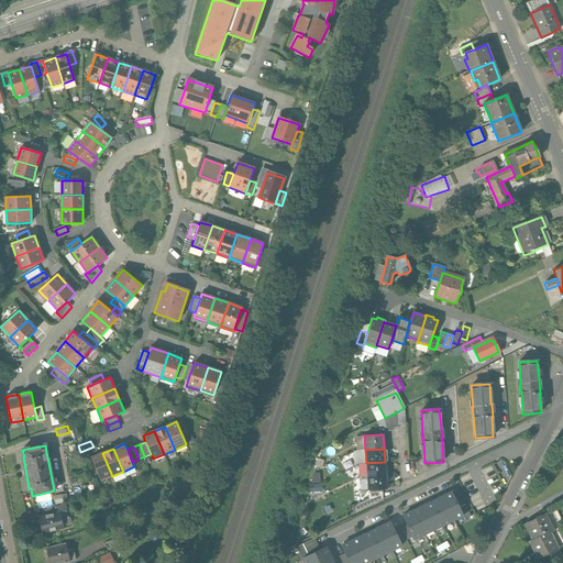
[(102,453),(91,457),(101,481),(112,476),(102,453)]
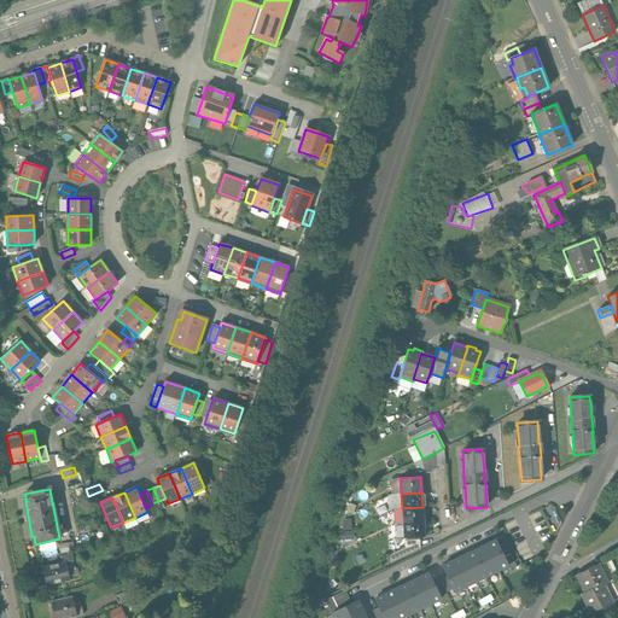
[(423,507),(402,508),(403,524),(424,522),(423,507)]
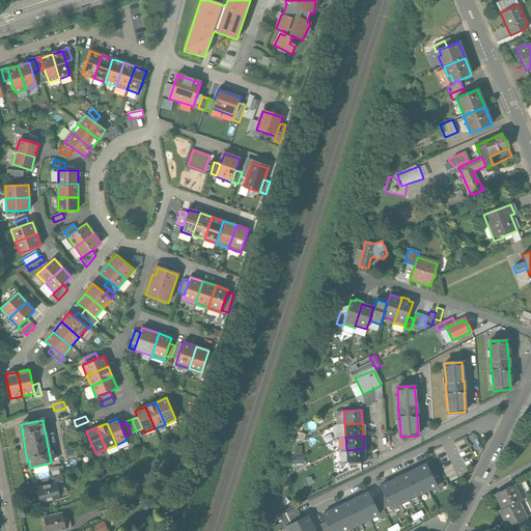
[(287,463),(301,463),(301,445),(294,445),(294,455),(287,455),(287,463)]
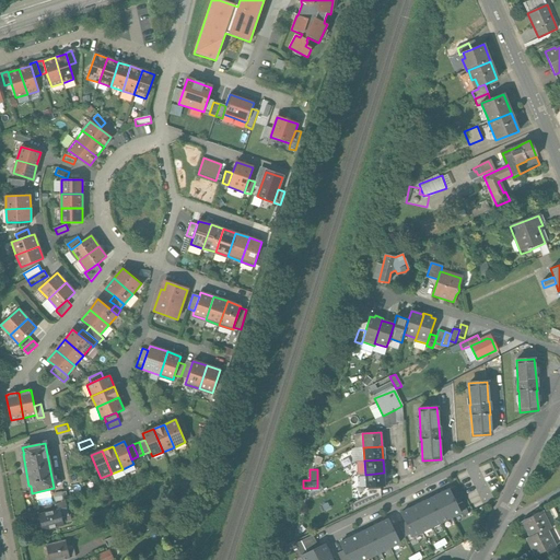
[(384,473),(365,475),(366,488),(385,487),(384,473)]
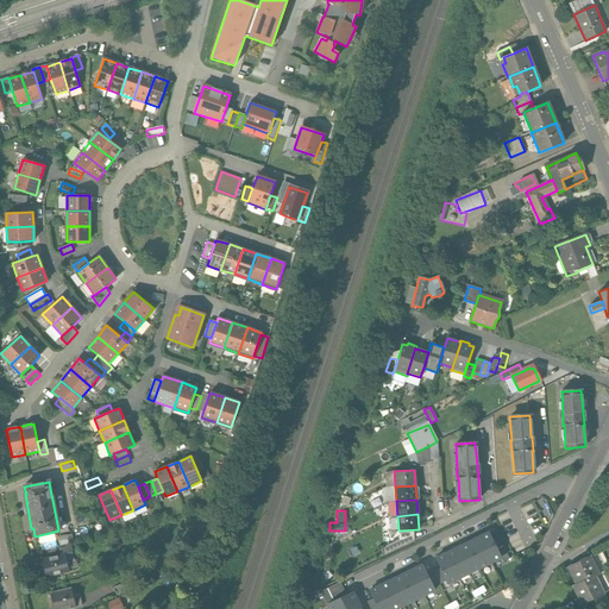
[(509,559),(495,529),(489,533),(501,558),(503,563),(509,559)]
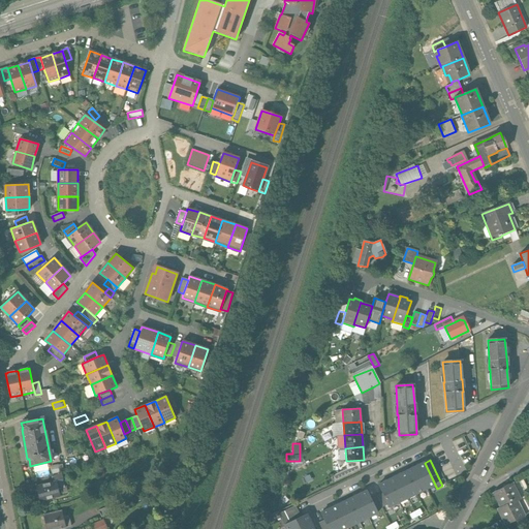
[(360,462),(346,463),(346,469),(347,474),(360,468),(360,462)]
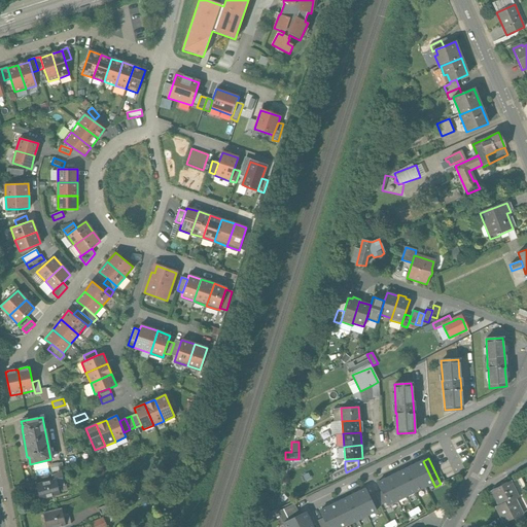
[(433,483),(423,461),(413,465),(424,488),(433,483)]
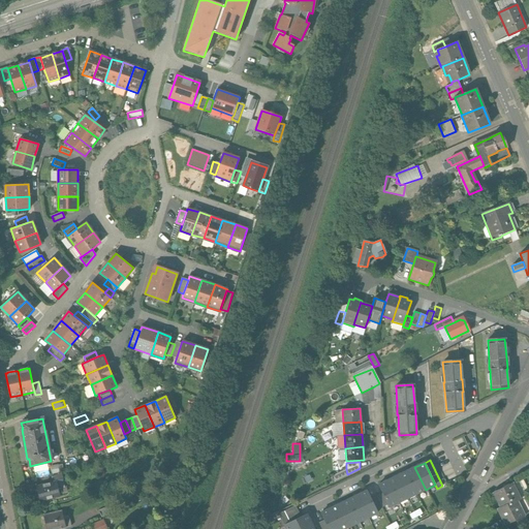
[(426,490),(414,467),(406,471),(417,494),(426,490)]
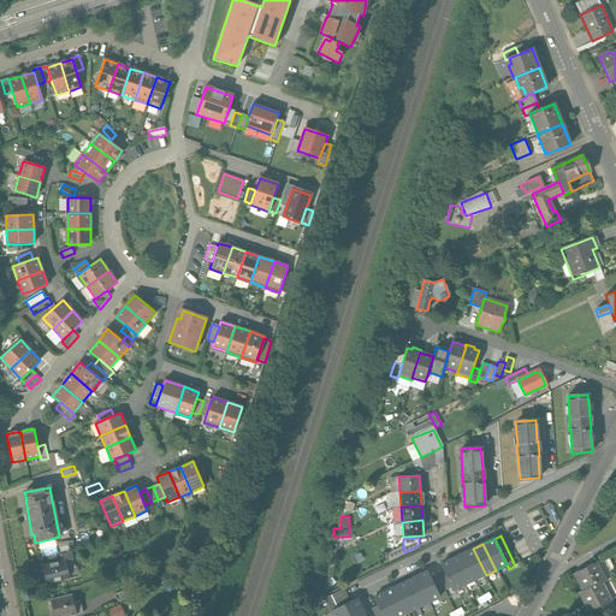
[(403,546),(388,554),(389,561),(404,552),(403,546)]
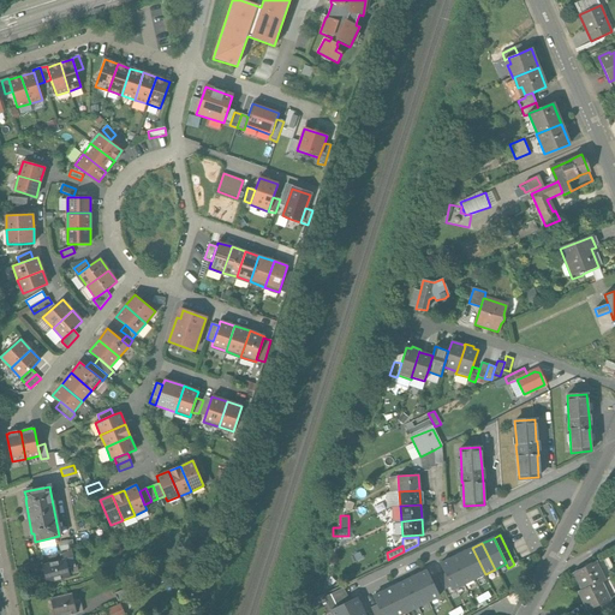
[(485,574),(472,548),(461,554),(475,579),(485,574)]
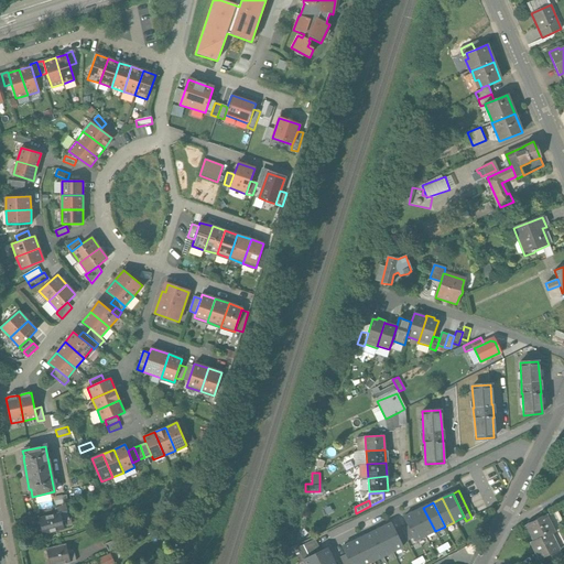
[(435,531),(423,508),(413,512),(425,537),(435,531)]
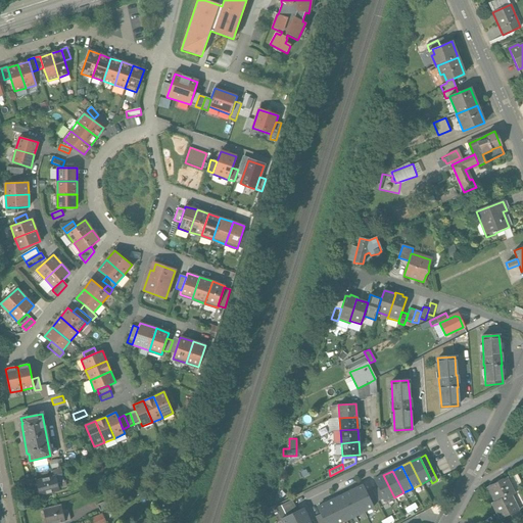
[(34,477),(38,495),(57,491),(54,473),(34,477)]
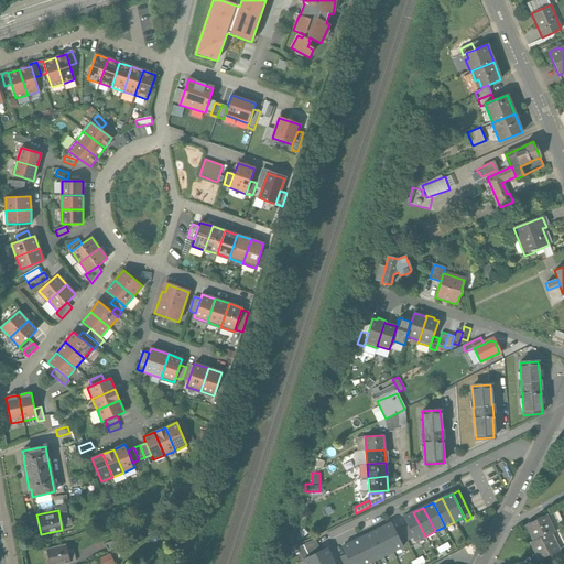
[(562,529),(553,511),(545,516),(554,532),(559,530),(562,529)]
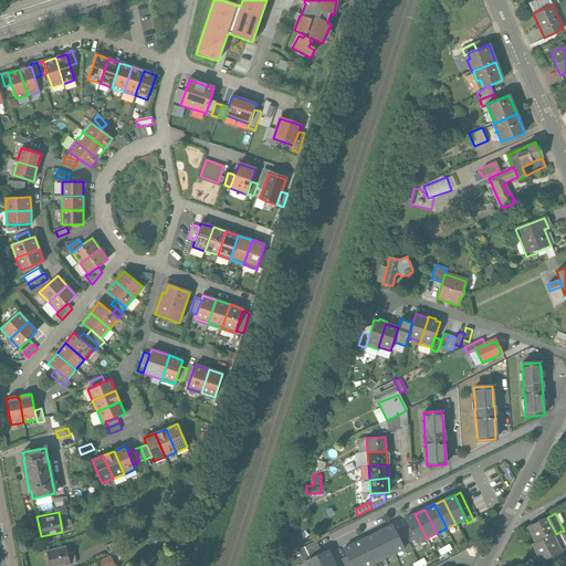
[(427,538),(415,514),(405,519),(409,528),(416,541),(417,543),(427,538)]
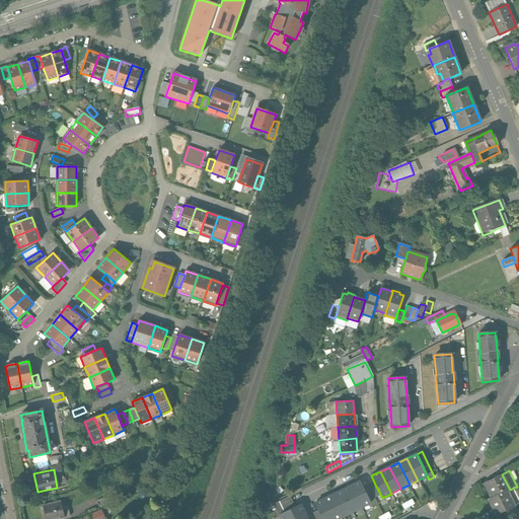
[(502,473),(483,484),(490,498),(491,498),(501,493),(501,495),(507,492),(510,490),(502,474),(502,473)]
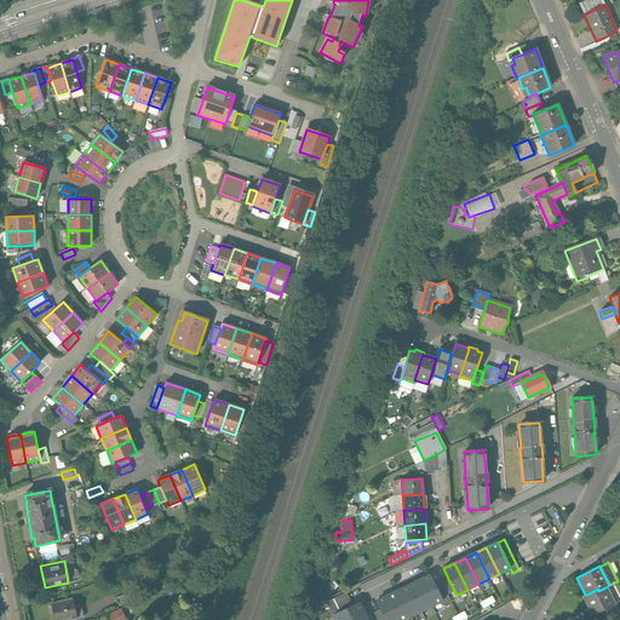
[(441,598),(435,585),(430,575),(419,580),(431,607),(442,602),(441,598)]
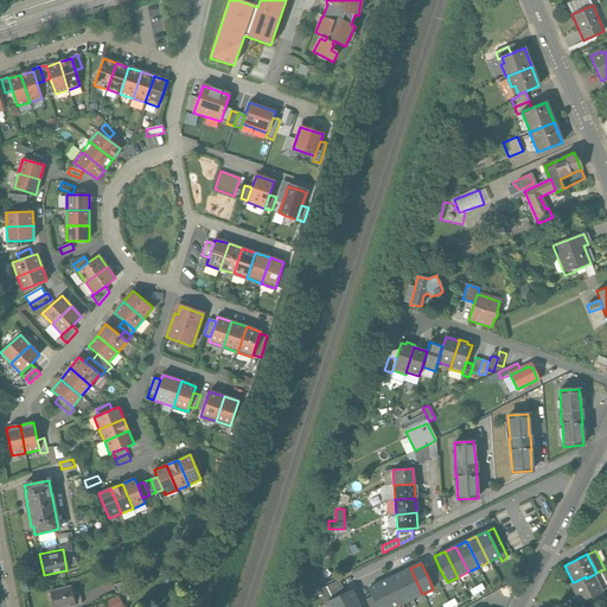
[(446,580),(439,567),(433,570),(439,582),(446,580)]
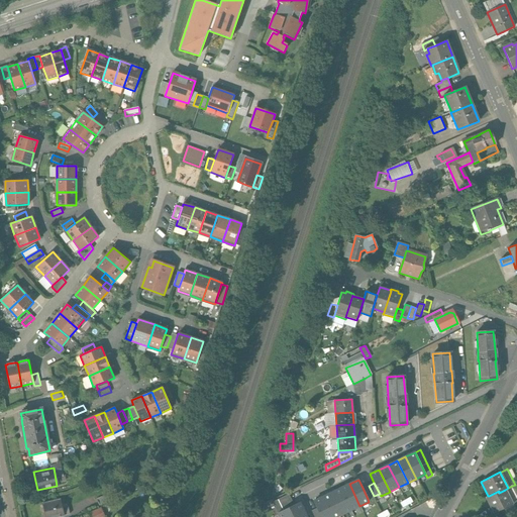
[(359,506),(349,484),(340,489),(351,510),(359,506)]
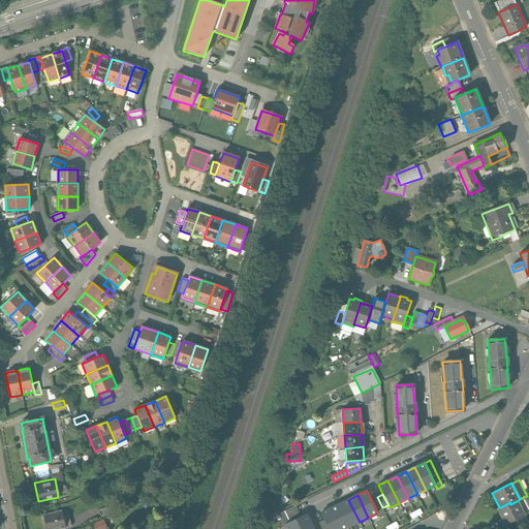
[(382,507),(377,497),(371,499),(376,510),(382,507)]
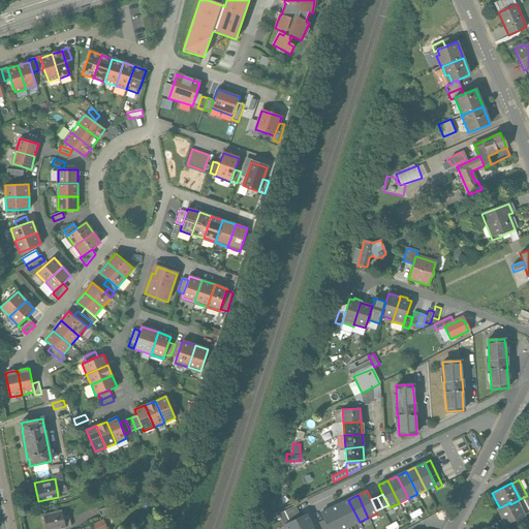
[(528,506),(524,497),(520,499),(517,501),(524,515),(528,511),(528,506)]
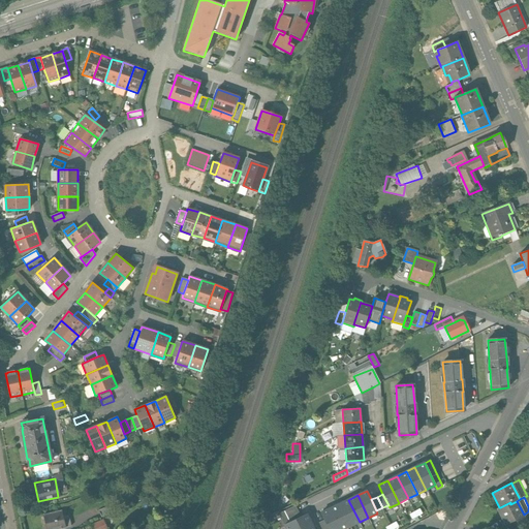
[(360,522),(348,500),(339,504),(350,527),(360,522)]
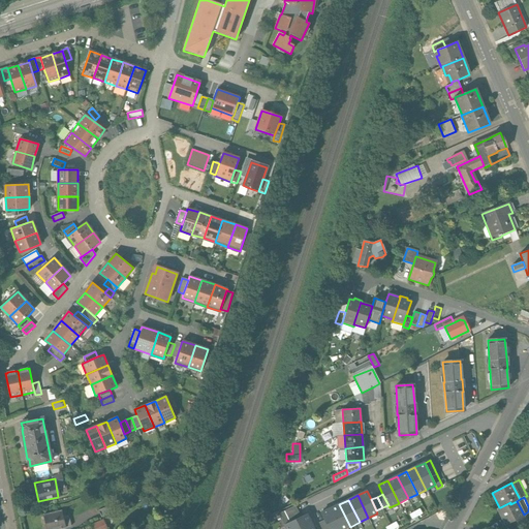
[(510,502),(500,507),(499,507),(497,508),(505,525),(517,520),(524,516),(524,515),(517,501),(510,504),(510,502)]
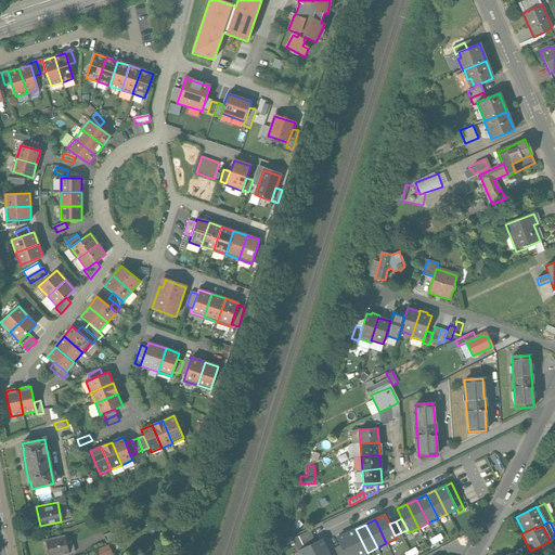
[(362,554),(368,553),(356,529),(347,533),(357,554),(362,554)]
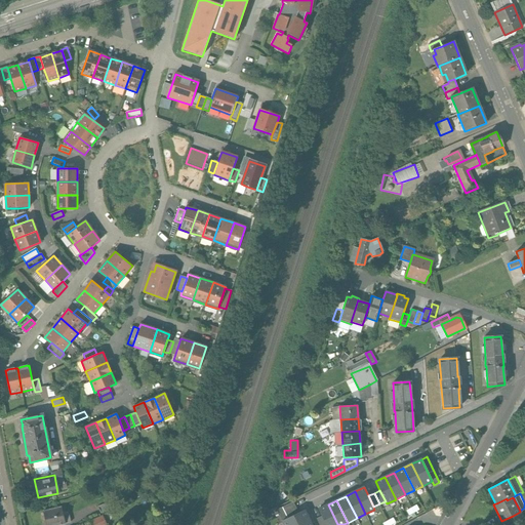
[(110,502),(98,507),(102,514),(112,509),(110,502)]
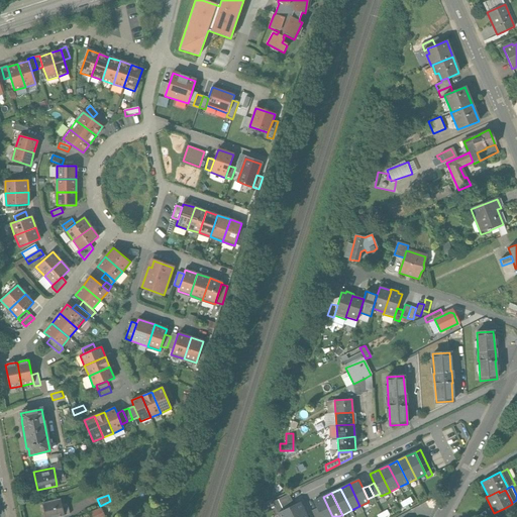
[(291,500),(289,495),(273,503),(275,508),(291,500)]
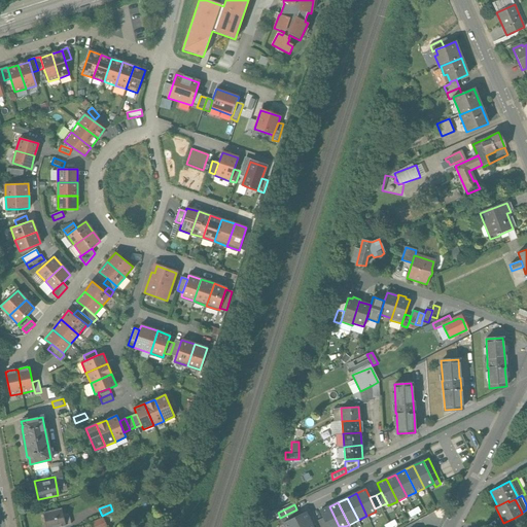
[(339,526),(329,506),(319,512),(323,519),(326,526),(339,526)]
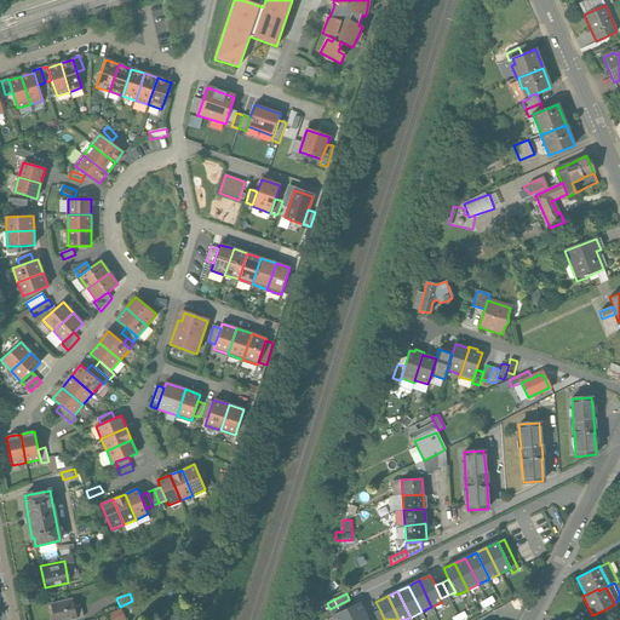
[(75,619),(72,600),(50,604),(53,619),(75,619)]
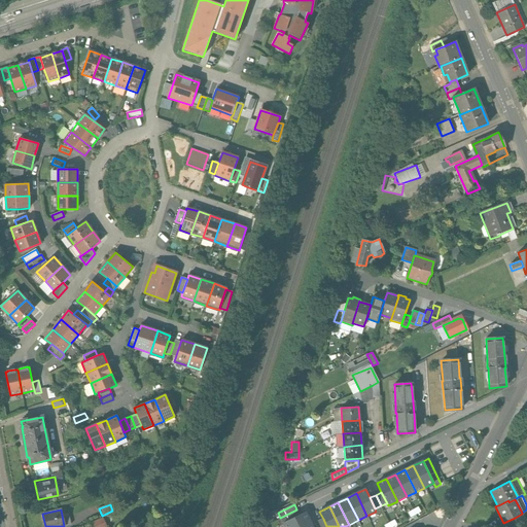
[(296,510),(280,518),(283,523),(300,515),(296,510)]
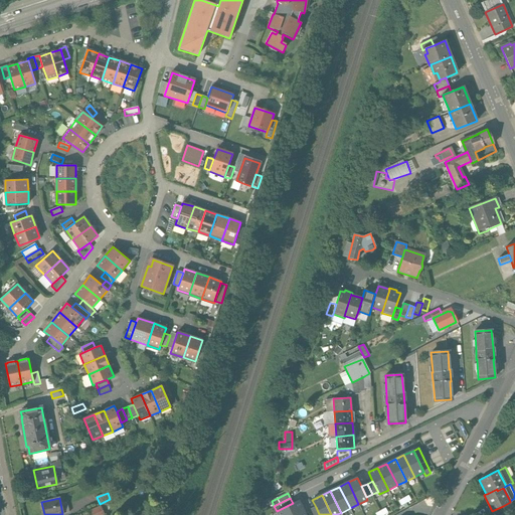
[(293,503),(277,511),(279,514),(292,514),(303,510),(299,501),(293,503)]
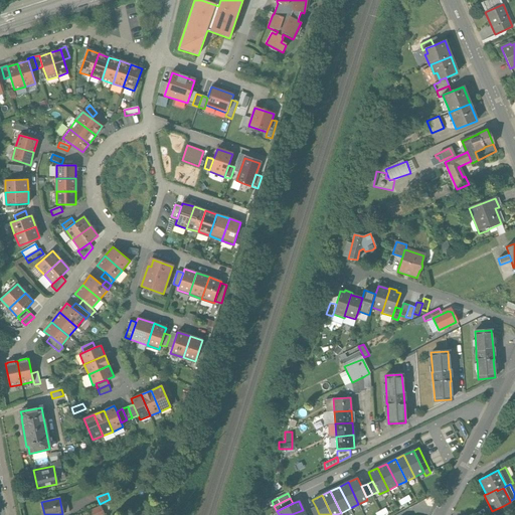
[(503,506),(492,511),(493,514),(497,514),(505,511),(503,506)]
